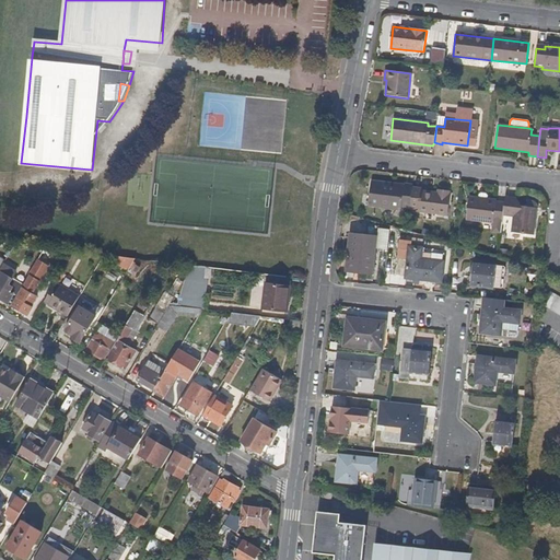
[(411,187),(412,187),(371,182),(369,203),(400,207),(401,205),(409,206),(411,187)]
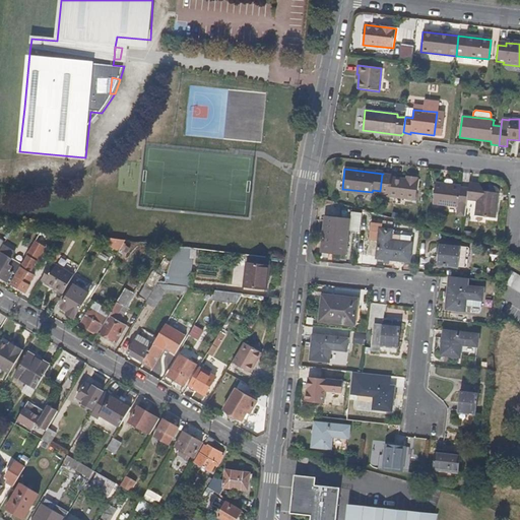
[(415,198),(417,177),(408,176),(407,179),(391,177),(392,175),(382,174),(380,191),(387,192),(387,194),(415,198)]
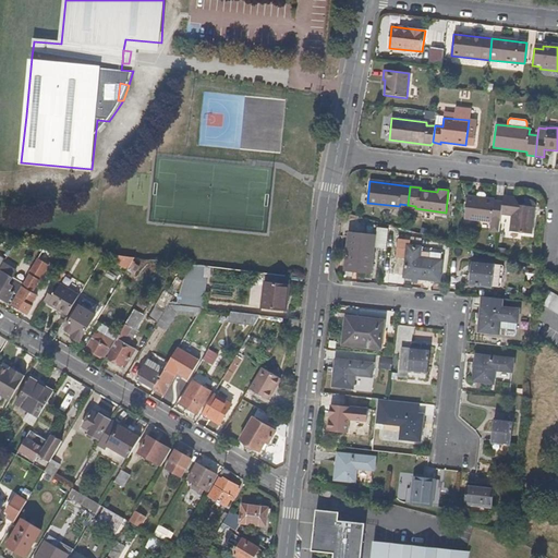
[(500,214),(502,202),(495,202),(495,199),(468,196),(464,218),(492,221),(493,219),(500,220),(500,214)]
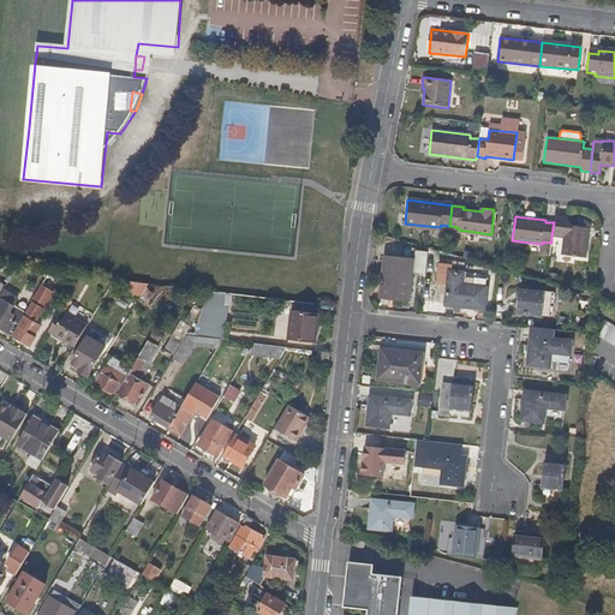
[(585,260),(589,228),(579,227),(566,226),(566,219),(554,218),(554,222),(551,236),(563,237),(561,256),(585,260)]
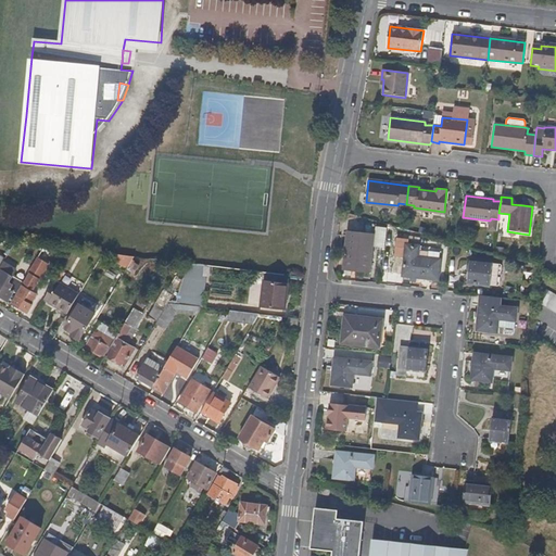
[(358,232),(346,231),(343,269),(369,273),(371,251),(357,250),(358,232)]
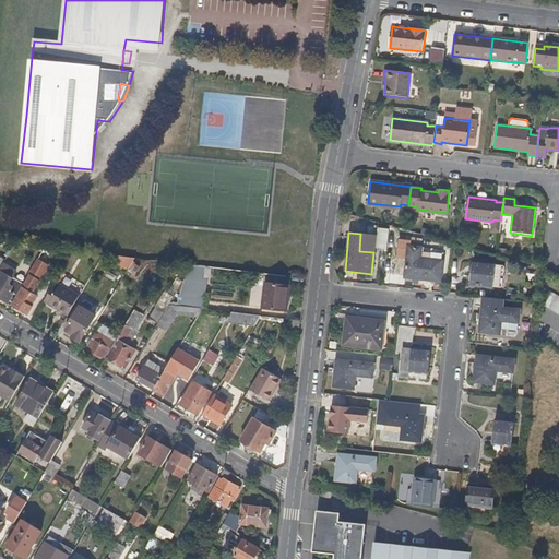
[(373,252),(375,235),(360,234),(359,251),(373,252)]
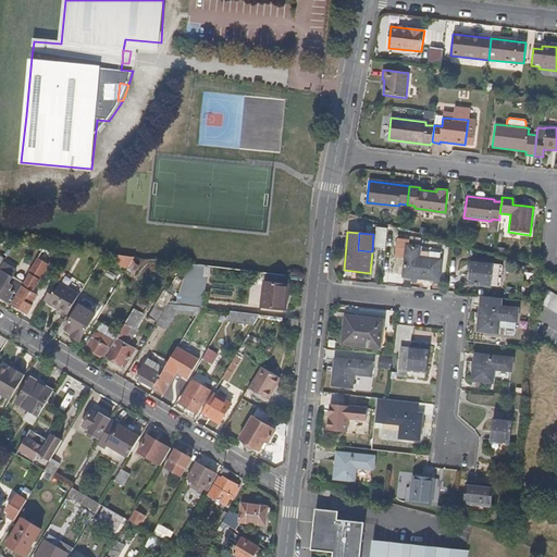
[(406,246),(403,276),(437,281),(441,250),(406,246)]
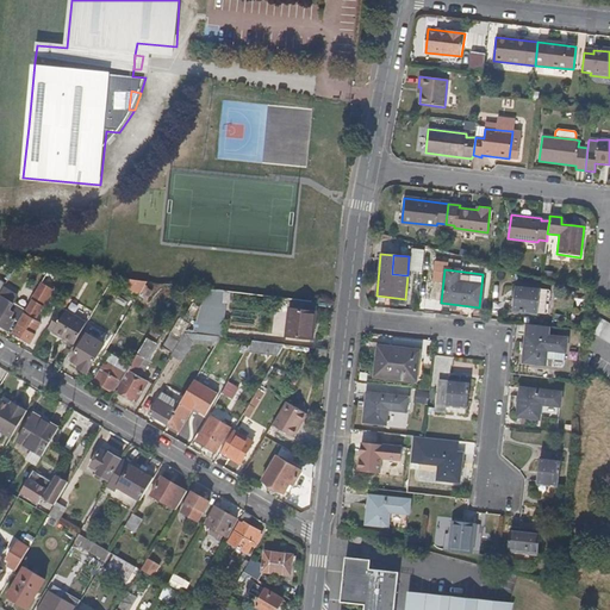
[(141,294),(149,282),(132,280),(129,288),(141,294)]
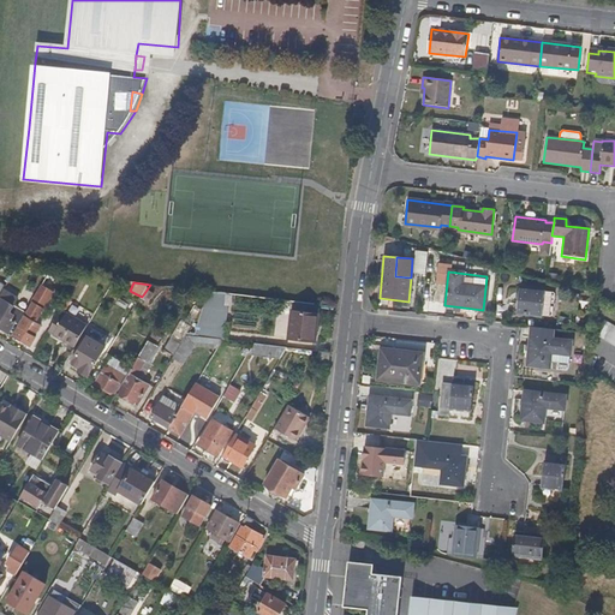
[(19,297),(6,287),(3,294),(0,297),(4,298),(15,305),(19,297)]
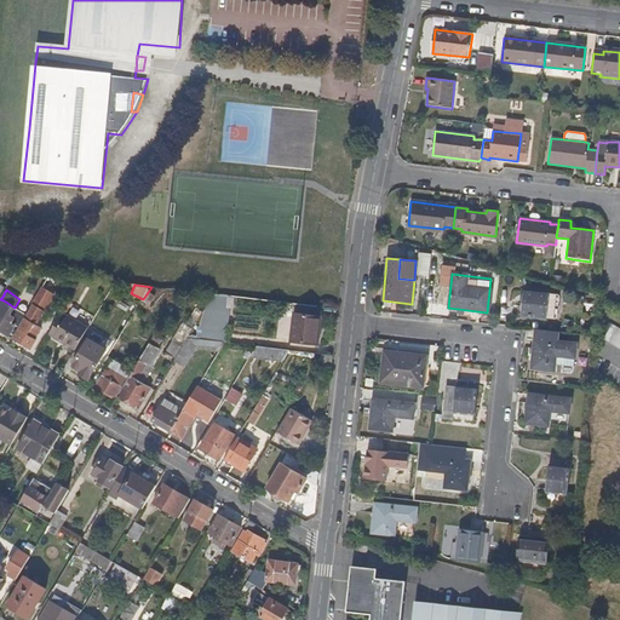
[(549,293),(523,291),(521,316),(546,319),(549,293)]
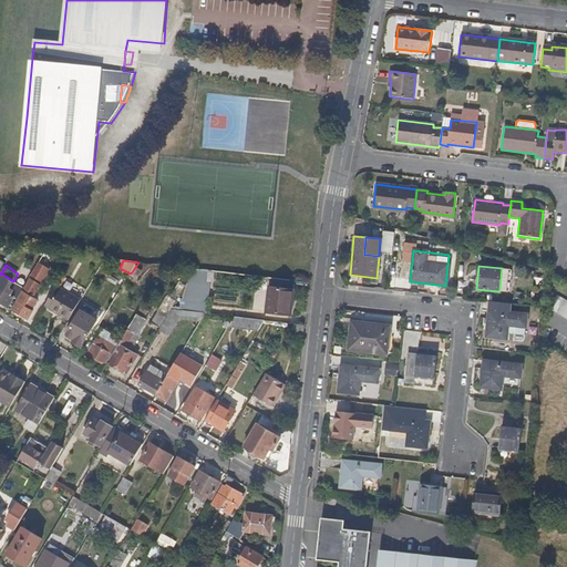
[(207,313),(212,270),(196,269),(188,284),(194,284),(191,311),(205,312),(207,313)]
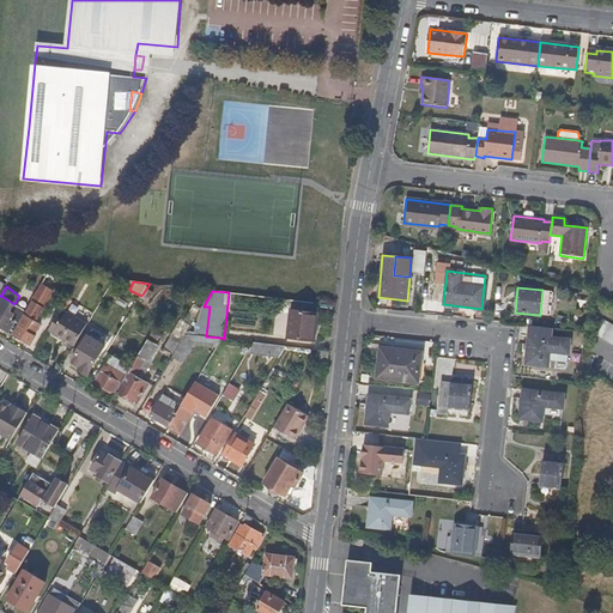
[(36,321),(49,299),(38,292),(34,301),(35,302),(26,315),(36,321)]
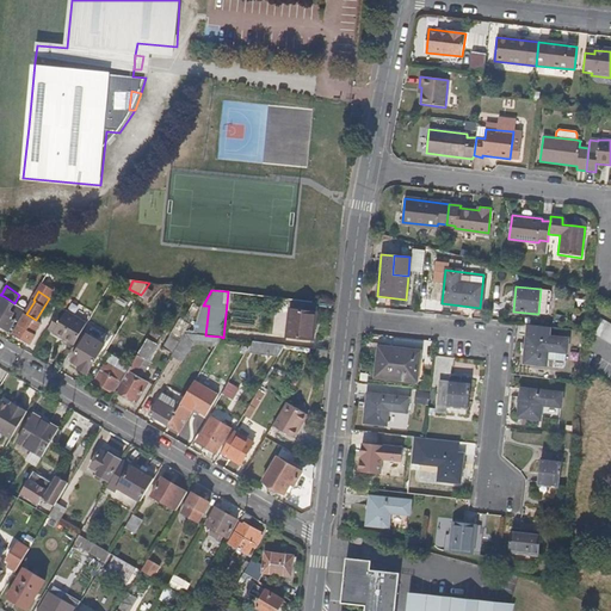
[(19,322),(26,310),(14,303),(4,296),(0,301),(0,323),(10,331),(17,321),(19,322)]
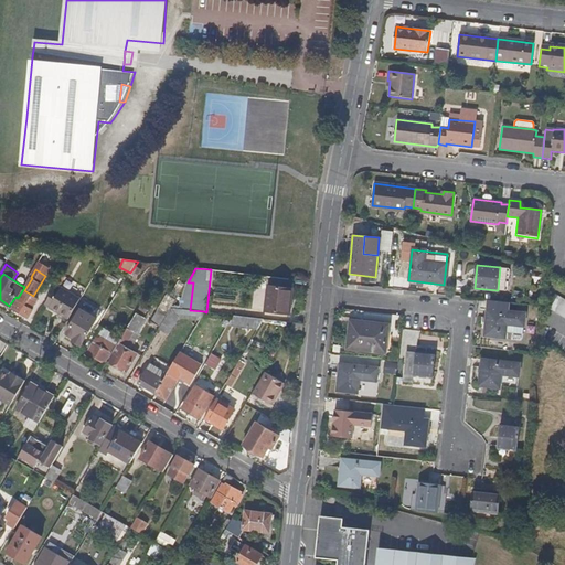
[(290,313),(295,279),(269,276),(266,311),(290,313)]
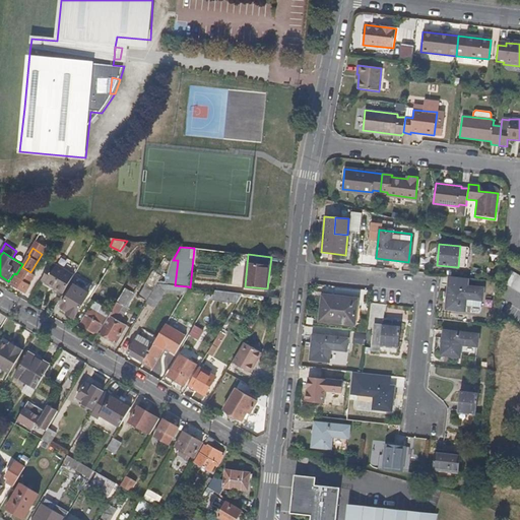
[(63,294),(75,274),(58,264),(56,267),(52,264),(43,280),(63,294)]
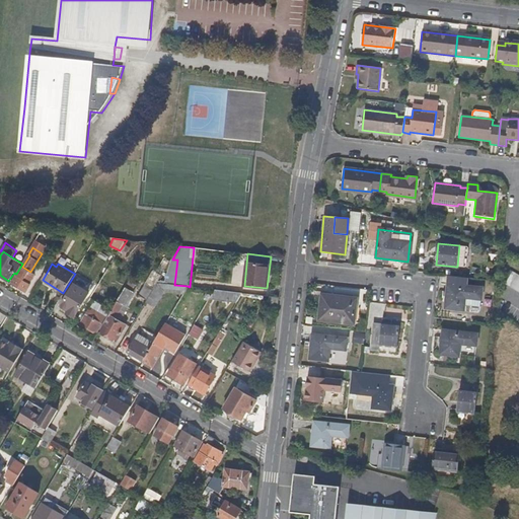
[(27,276),(30,272),(22,267),(19,272),(27,276)]
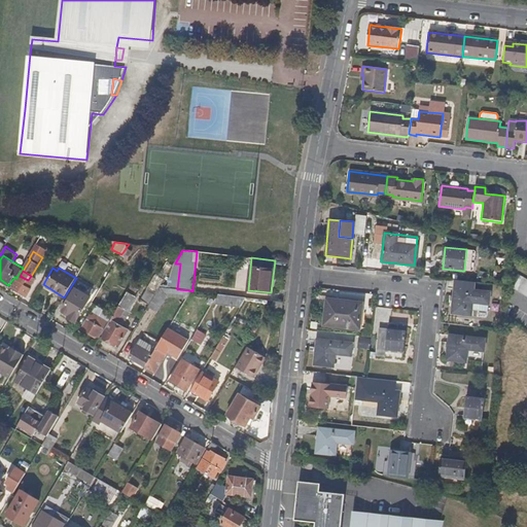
[(32,289),(26,285),(28,280),(20,276),(12,288),(27,297),(32,289)]
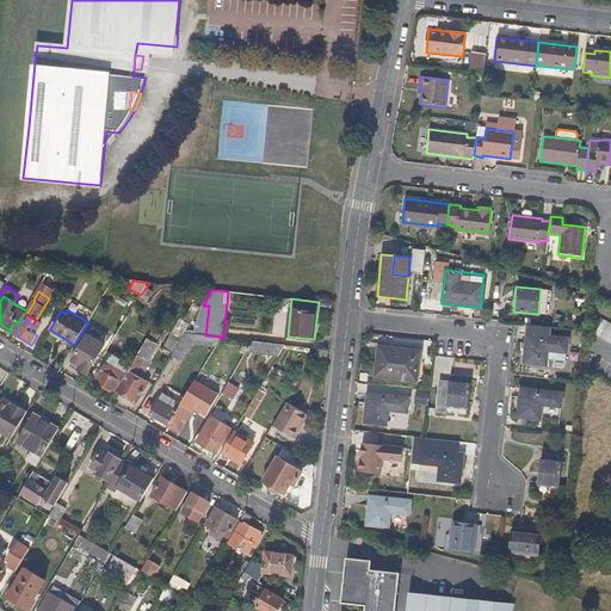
[(610,325),(609,323),(600,338),(610,343),(610,325)]
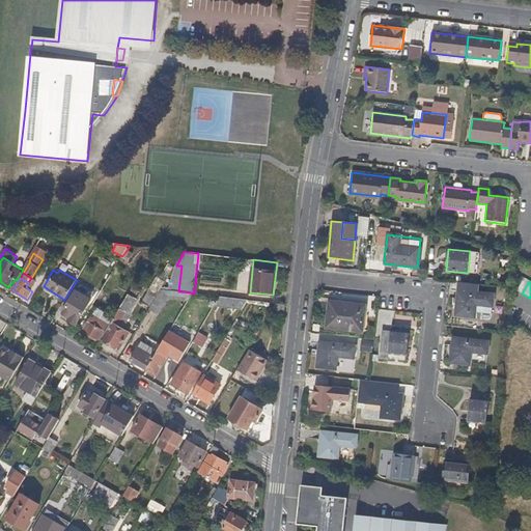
[(491,313),(492,295),(474,291),(475,284),(458,282),(454,314),(474,317),(475,312),(491,313)]
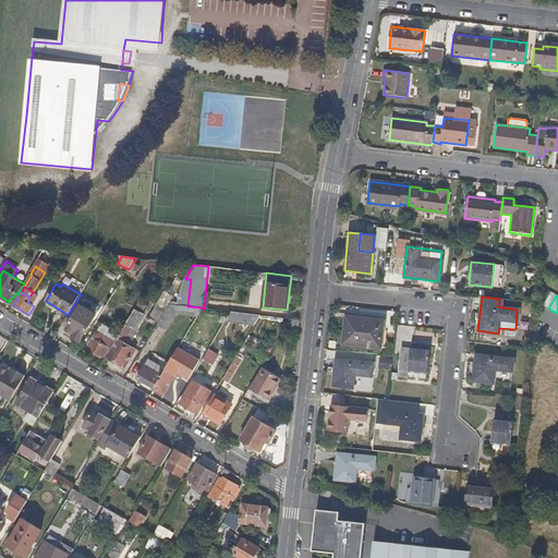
[(158,324),(167,311),(166,310),(158,305),(149,318),(158,324)]
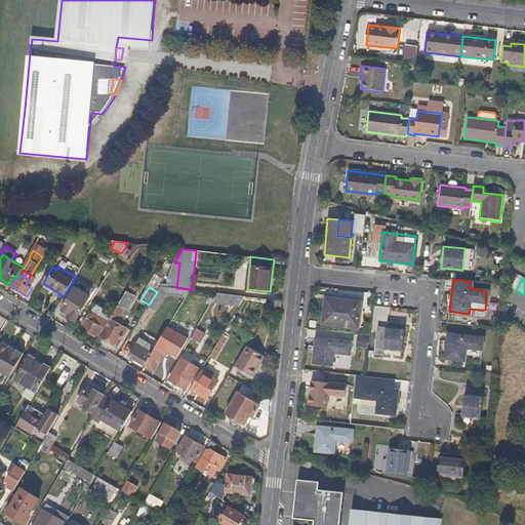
[(117,347),(128,329),(117,322),(125,308),(128,310),(136,296),(127,290),(117,307),(108,323),(99,335),(117,347)]
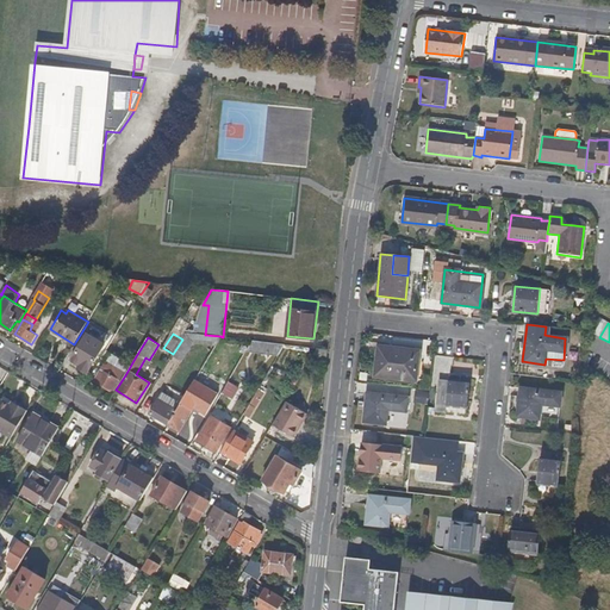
[(250,340),(249,352),(281,353),(281,341),(250,340)]
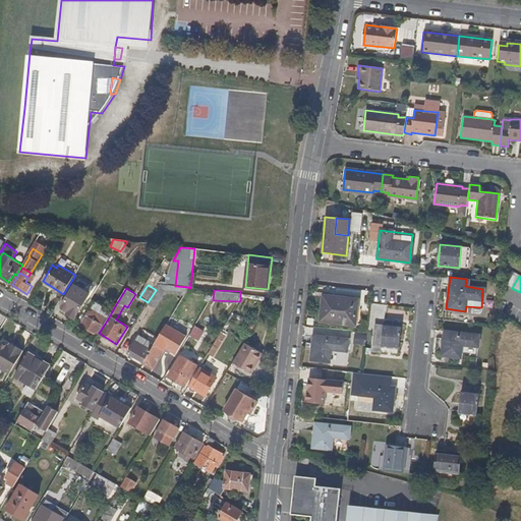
[(74,320),(87,300),(71,291),(61,307),(68,311),(66,314),(74,320)]
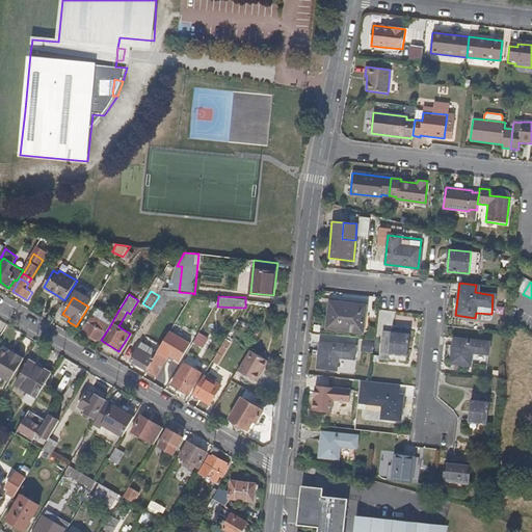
[(329,299),(326,326),(362,330),(365,303),(329,299)]
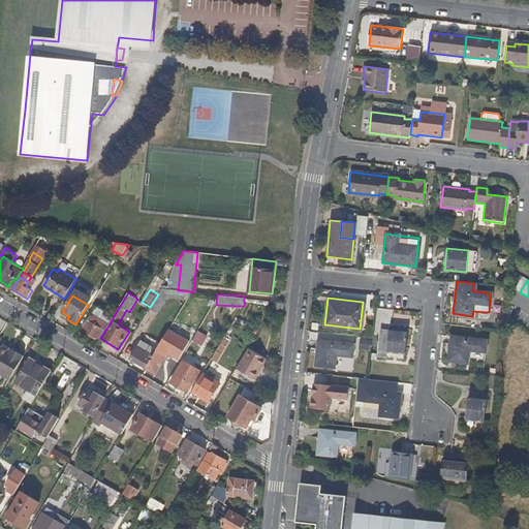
[(83,329),(91,316),(87,314),(80,327),(83,329)]
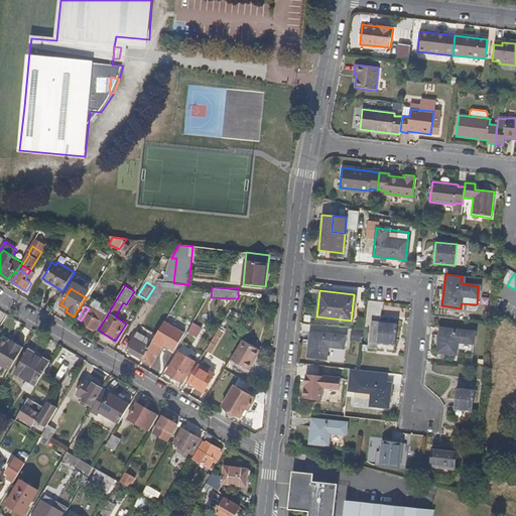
[(95,332),(102,319),(94,315),(96,312),(89,308),(81,320),(80,324),(95,332)]
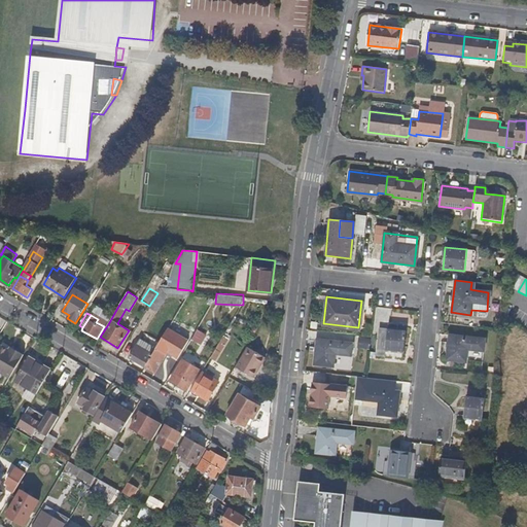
[(377,327),(375,352),(382,352),(383,353),(383,351),(401,353),(403,330),(395,329),(395,324),(385,323),(385,328),(377,327)]
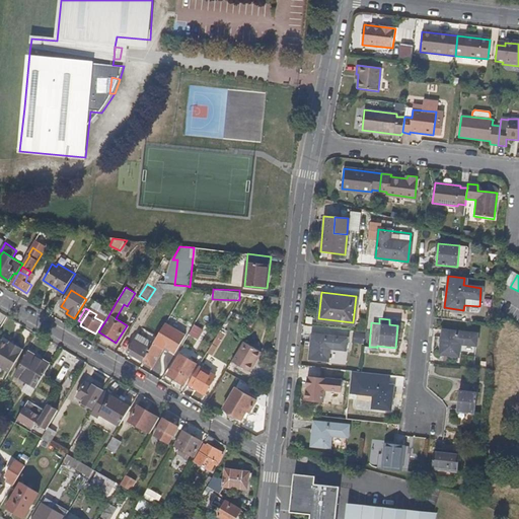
[(153,367),(164,348),(163,348),(166,343),(178,349),(187,334),(175,327),(169,338),(160,331),(150,349),(143,362),(153,367)]
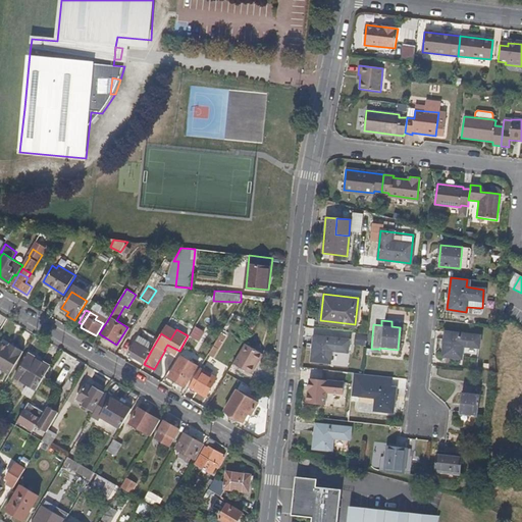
[(210,355),(215,357),(225,334),(220,332),(210,355)]
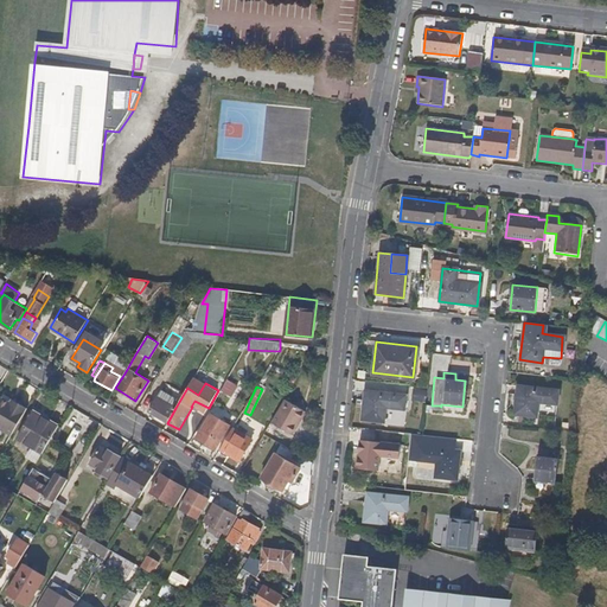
[(555,404),(557,391),(518,388),(515,415),(536,417),(537,403),(555,404)]
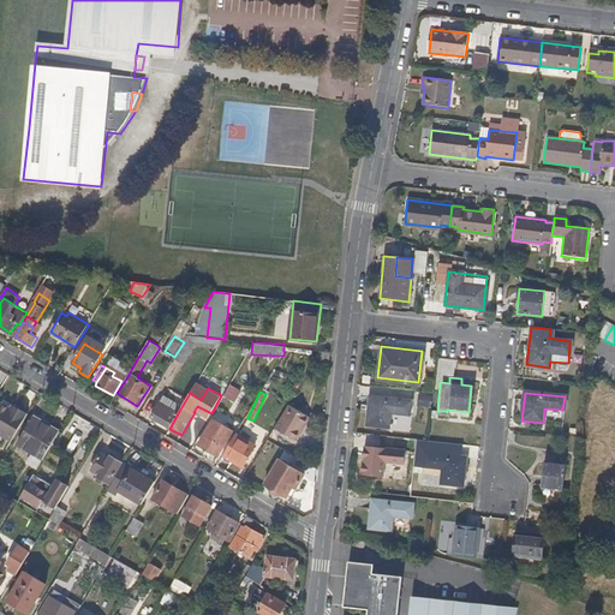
[(407,416),(410,402),(368,398),(365,425),(388,428),(389,415),(407,416)]
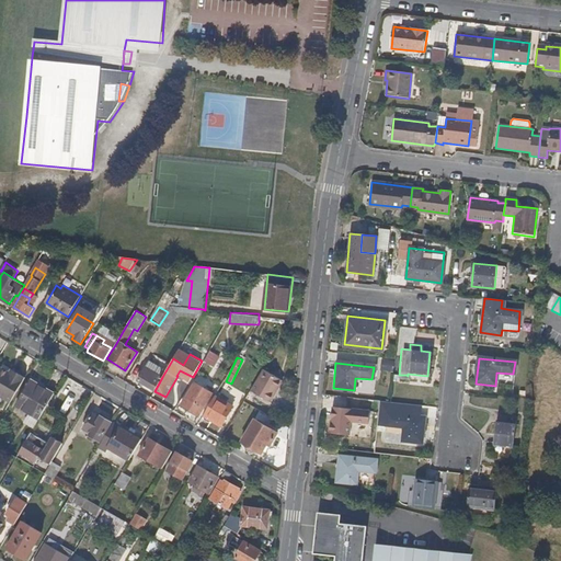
[(155,391),(162,377),(146,367),(138,380),(155,391)]
